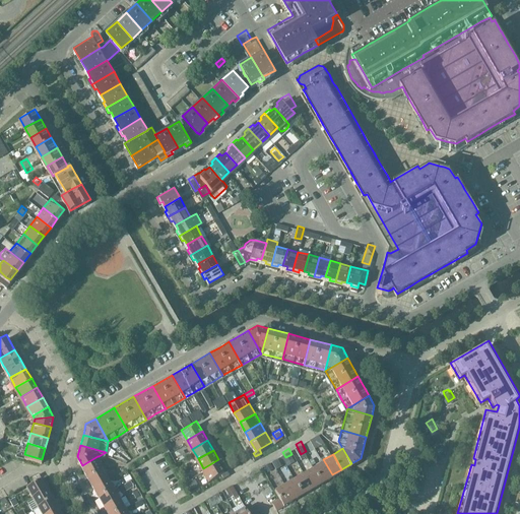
[(98,456),(82,465),(88,474),(104,466),(99,456),(98,456)]
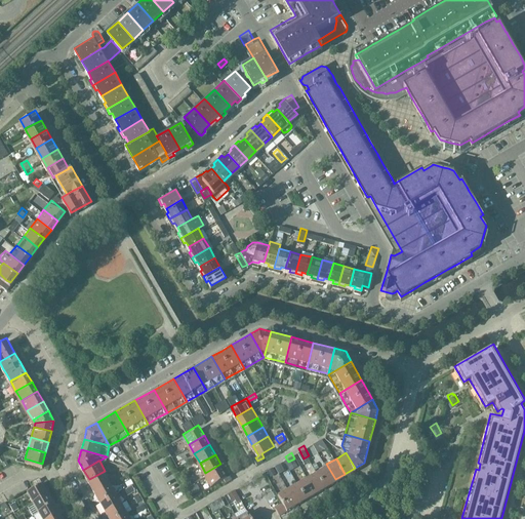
[(205,473),(211,483),(224,475),(226,479),(232,475),(230,472),(227,474),(220,464),(205,473)]
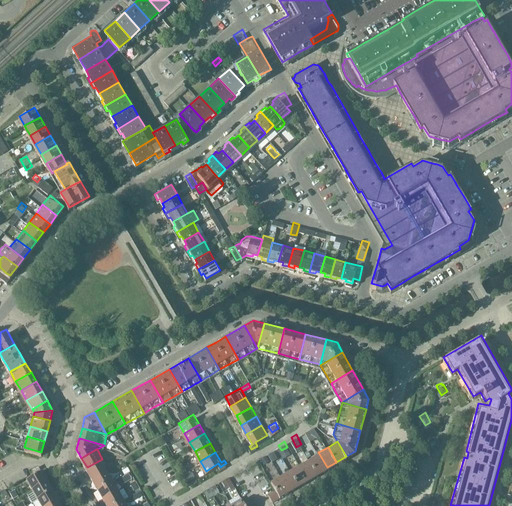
[(266,452),(260,455),(263,461),(269,457),(266,452)]
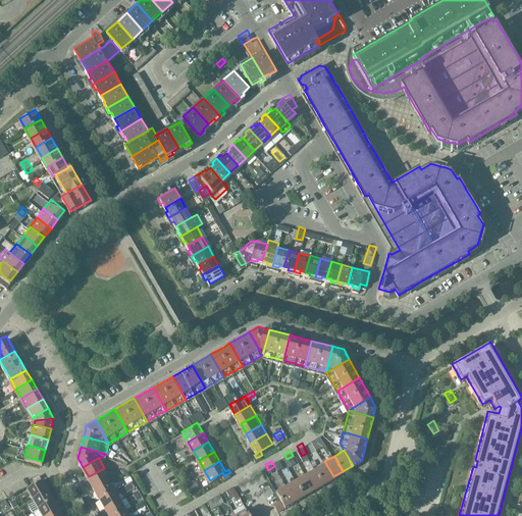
[(333,476),(324,461),(315,466),(324,482),(333,476)]
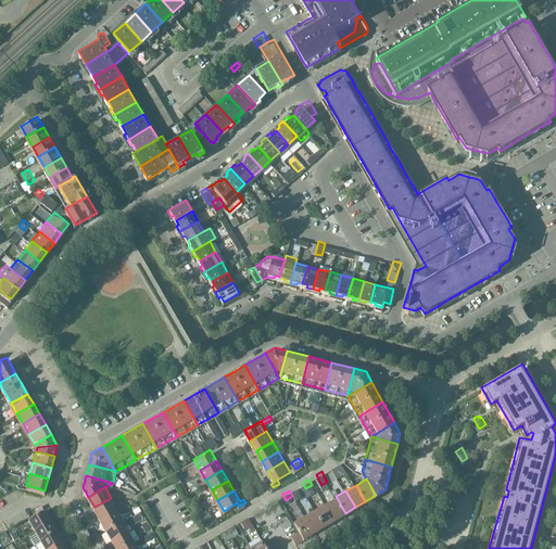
[(345,513),(336,496),(326,502),(335,519),(345,513)]
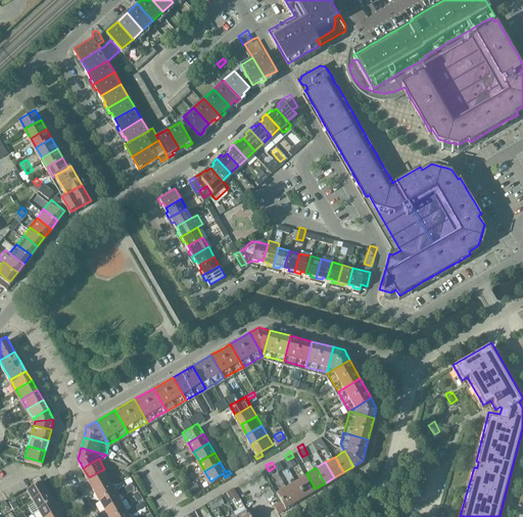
[(94,487),(109,478),(104,469),(89,477),(94,487)]
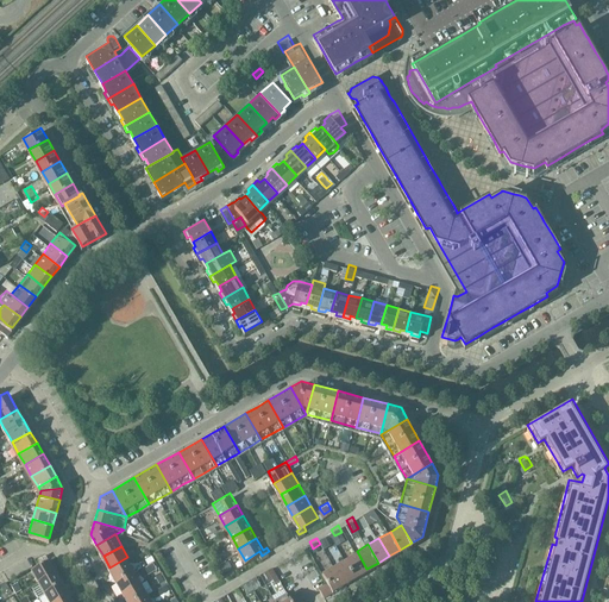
[(42,562),(49,557),(45,550),(38,555),(42,562)]
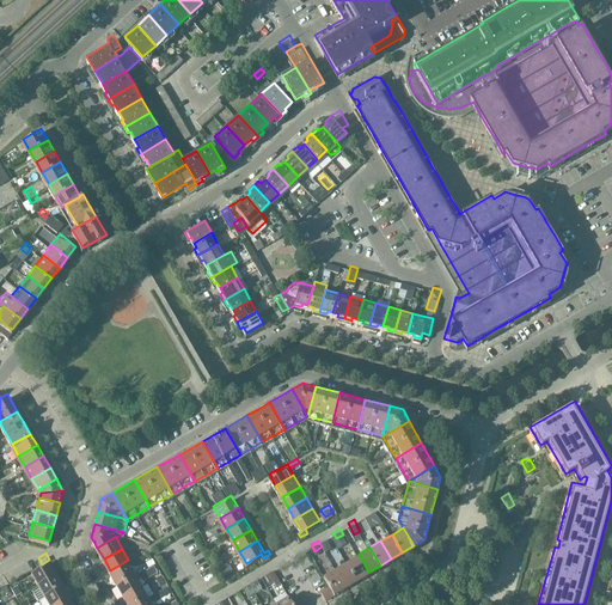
[(368,572),(359,554),(347,560),(357,578),(368,572)]
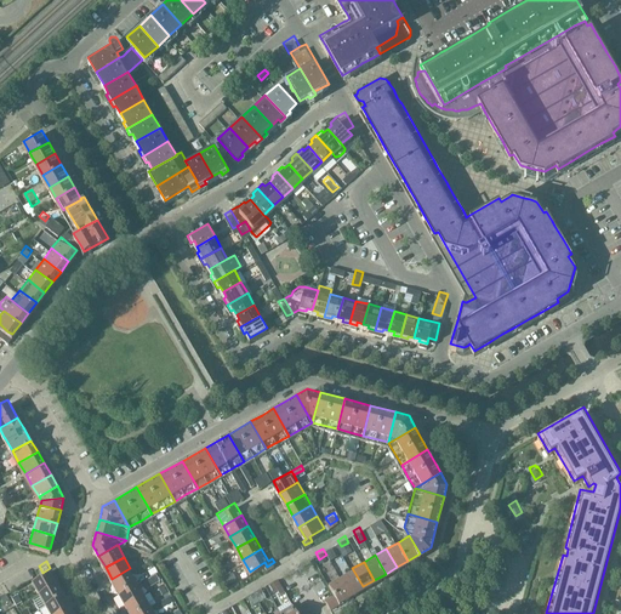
[(232,567),(223,572),(228,579),(235,574),(232,567)]
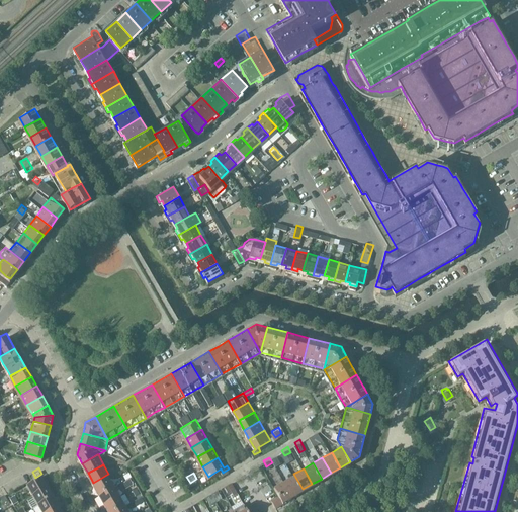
[(41,474),(35,478),(26,483),(32,492),(48,484),(41,474)]
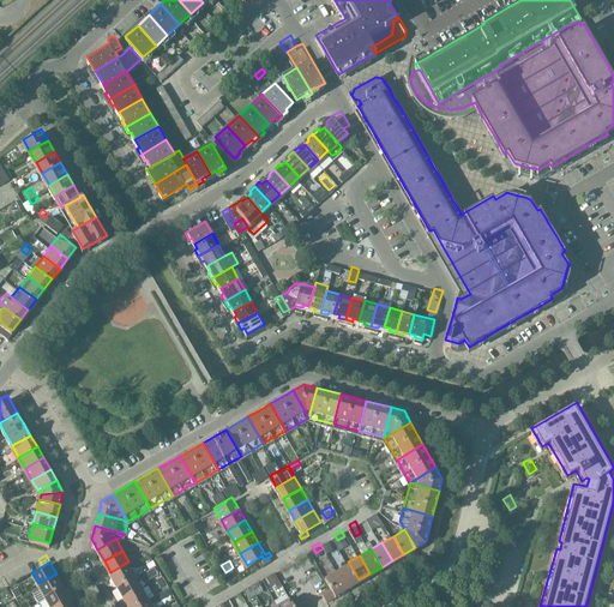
[(118,583),(136,572),(128,562),(110,572),(118,583)]
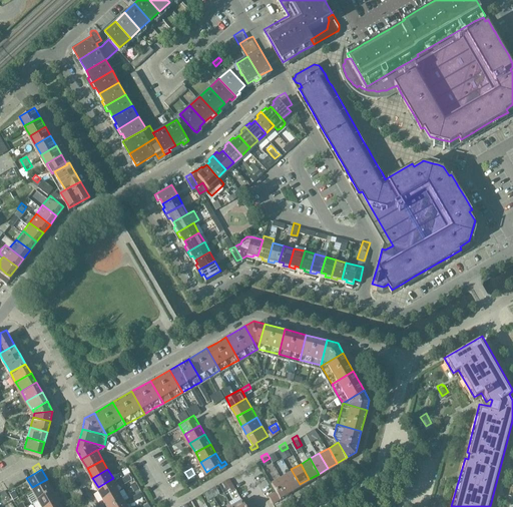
[(282,475),(291,490),(300,484),(291,469),(282,475)]
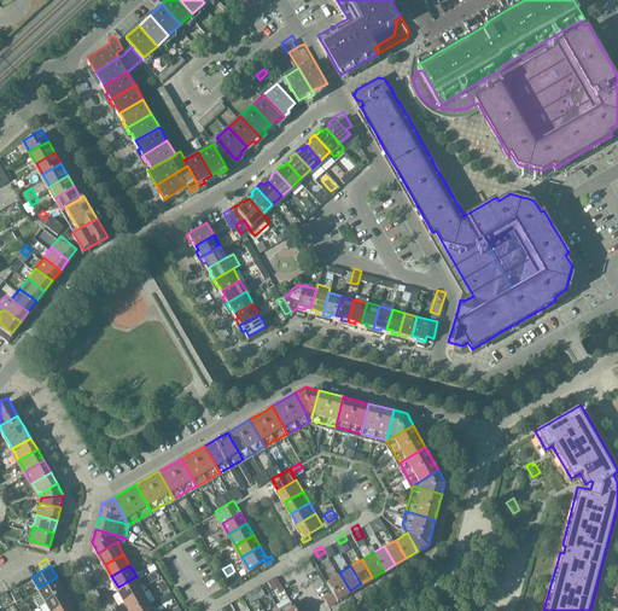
[(155,566),(149,570),(152,577),(159,572),(155,566)]
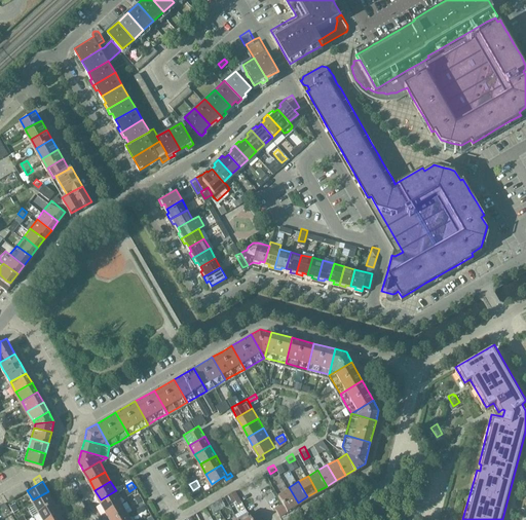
[(235,486),(228,490),(232,497),(235,495),(237,499),(241,497),(235,486)]
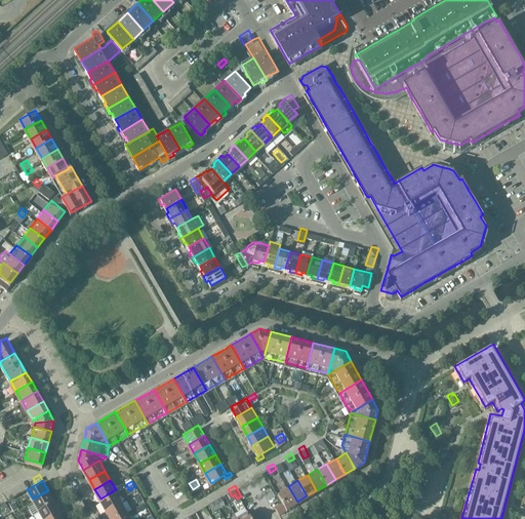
[(288,486),(278,491),(283,500),(276,505),(280,511),(297,502),(288,486)]
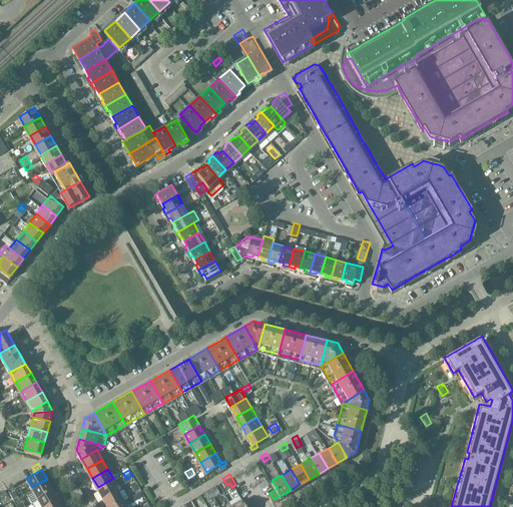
[(103,496),(118,488),(113,478),(98,487),(103,496)]
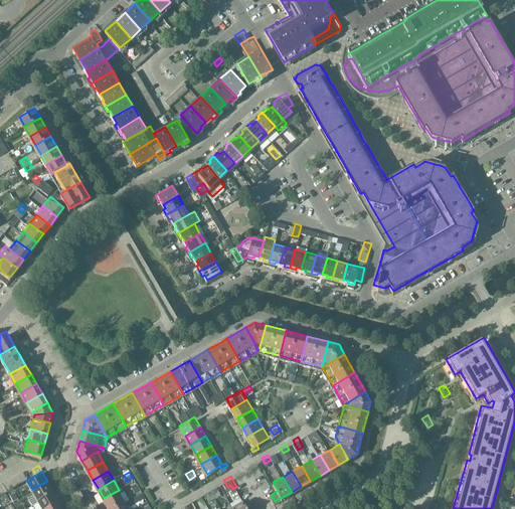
[(38,499),(53,490),(47,481),(32,489),(38,499)]
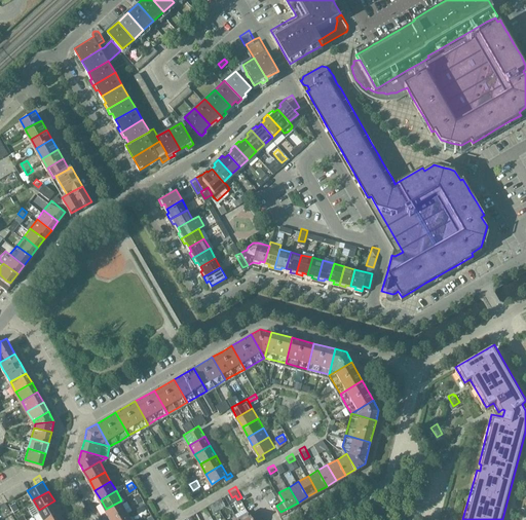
[(221,494),(216,497),(220,505),(225,502),(221,494)]
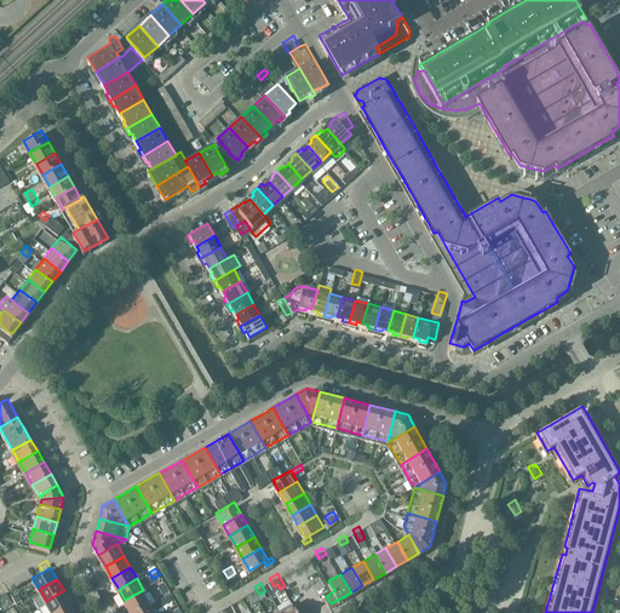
[(254,586),(247,591),(252,599),(259,595),(254,586)]
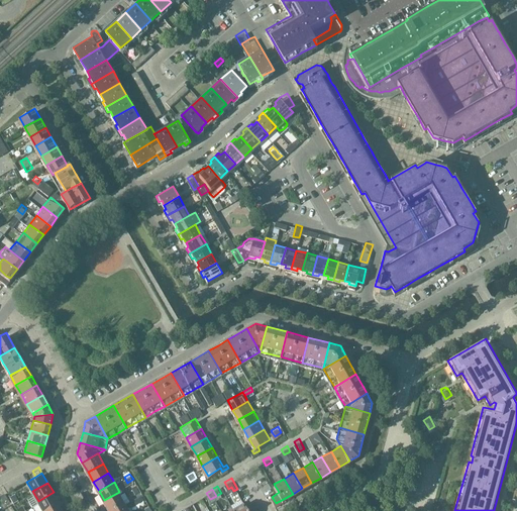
[(15,491),(10,493),(13,499),(18,496),(15,491)]
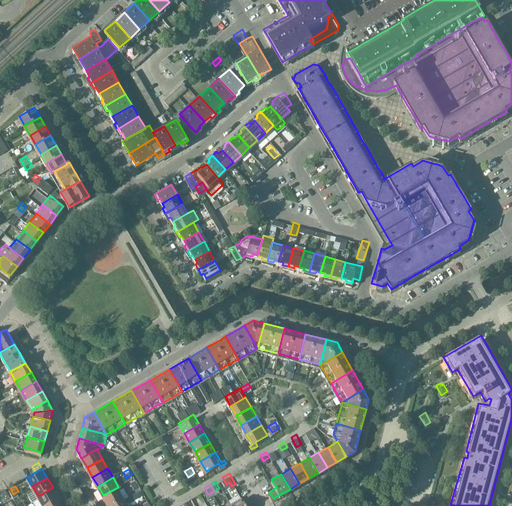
[(43,505),(58,496),(53,487),(38,496),(43,505)]
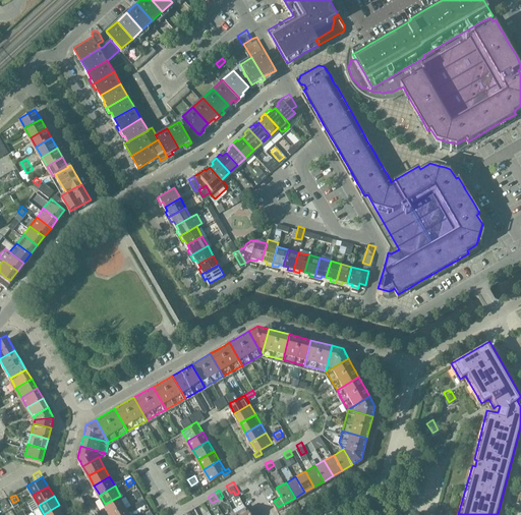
[(110,514),(125,505),(120,496),(105,504),(110,514)]
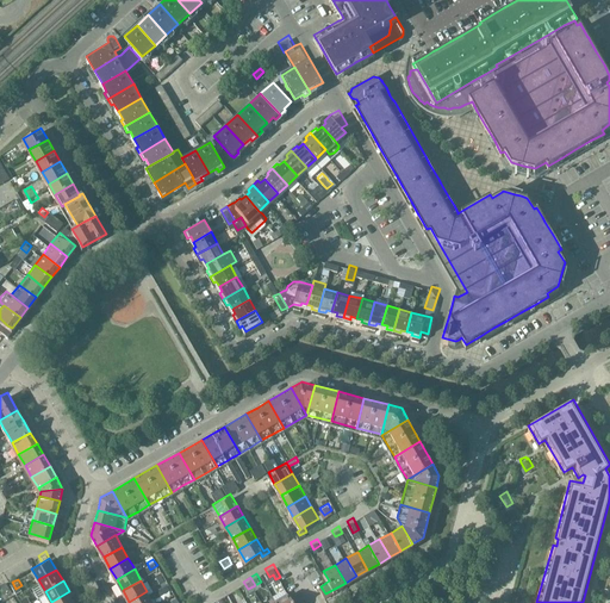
[(51,602),(75,602),(69,591),(51,602)]
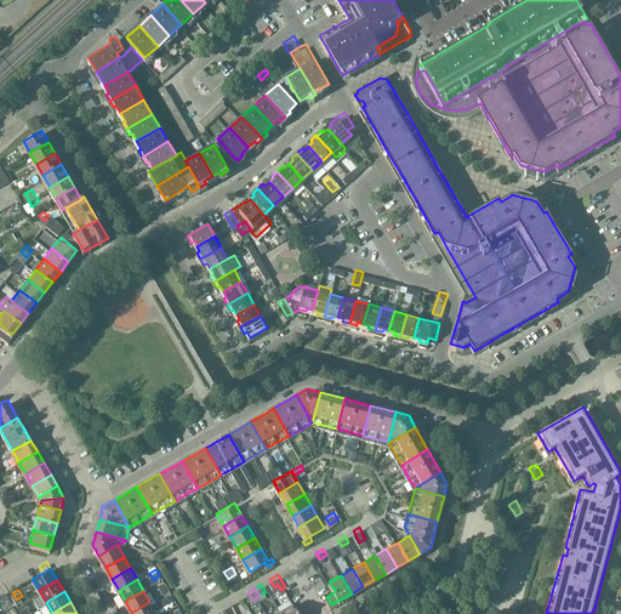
[(131,613),(154,613),(157,613),(149,602),(131,613)]
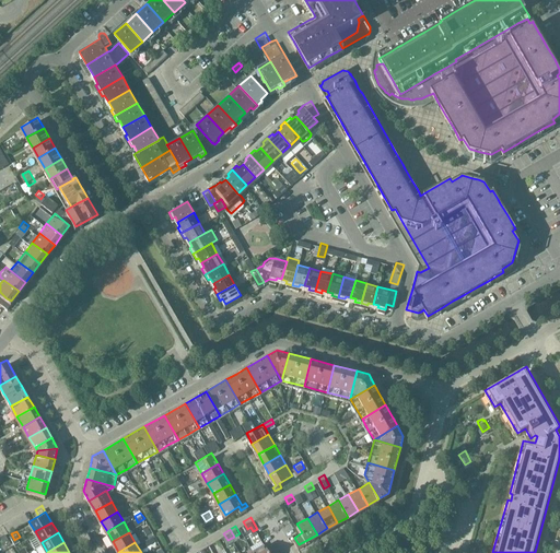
[(265,542),(254,549),(256,552),(281,552),(278,546),(269,551),(265,542)]
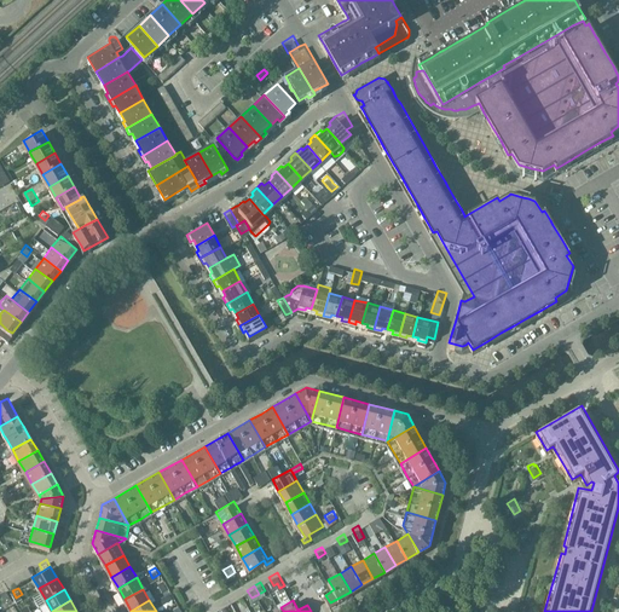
[(27,601),(21,605),(24,611),(30,608),(27,601)]
